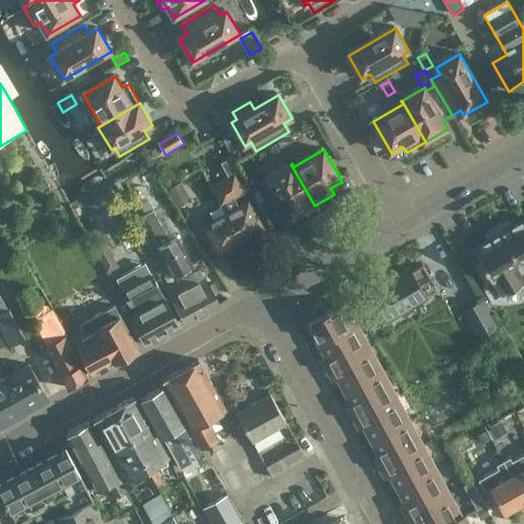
[(223,207),(241,241),(263,229),(249,201),(239,207),(235,198),(246,192),(245,192),(252,188),(234,157),(222,164),(230,179),(213,188),(223,207)]
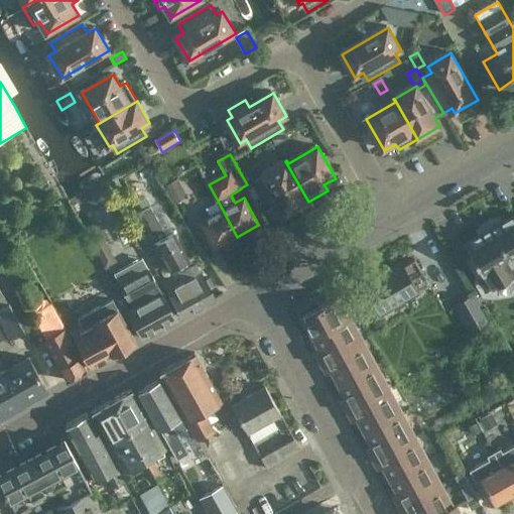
[(286,214),(308,202),(285,161),(263,173),(265,176),(257,181),(273,211),(282,206),(286,214)]
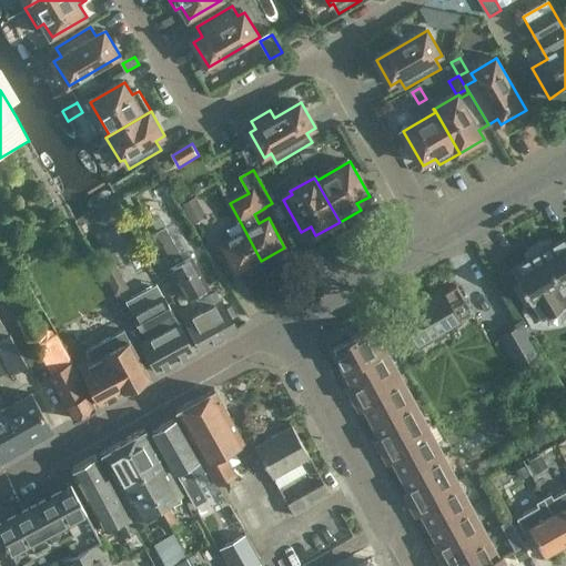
[(130,198),(118,203),(122,212),(134,205),(130,198)]
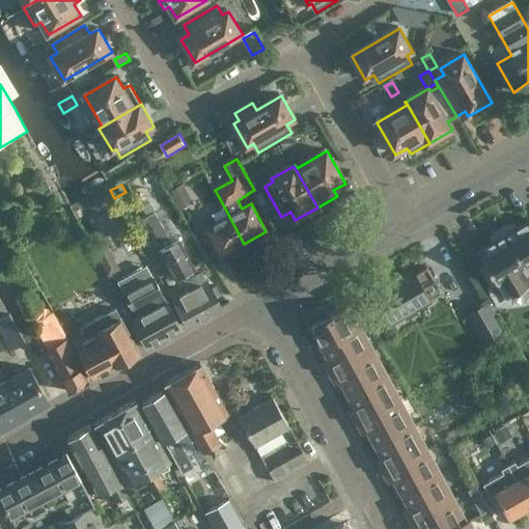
[(181,211),(194,203),(185,185),(171,192),(181,211)]
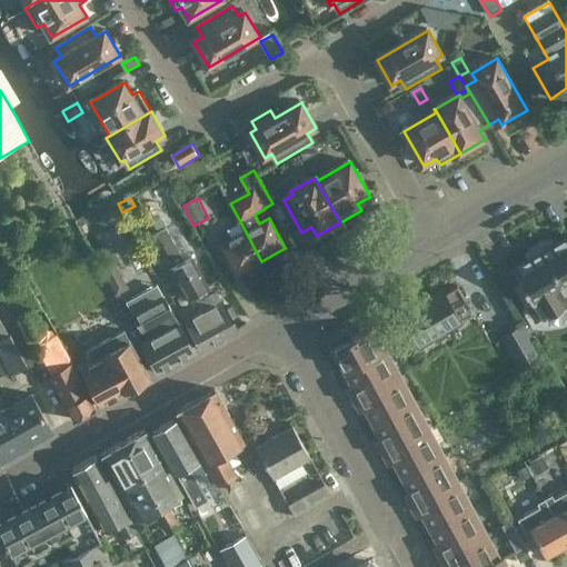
[(281,207),(275,210),(282,222),(288,219),(281,207)]
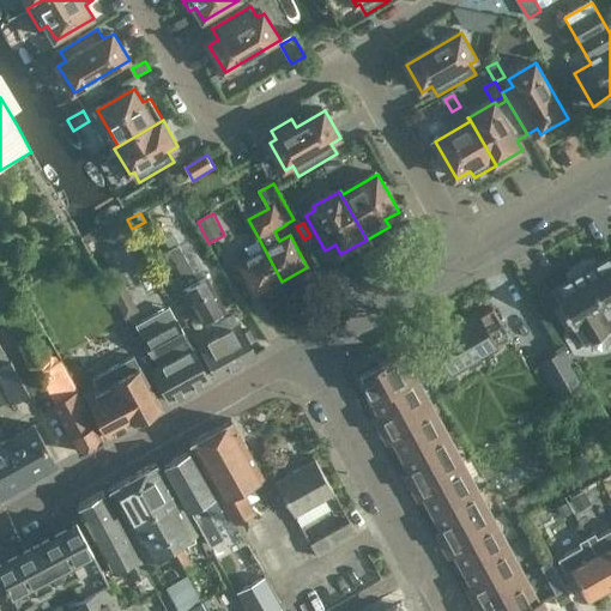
[(250,256),(239,262),(256,295),(282,282),(260,241),(246,248),(250,256)]
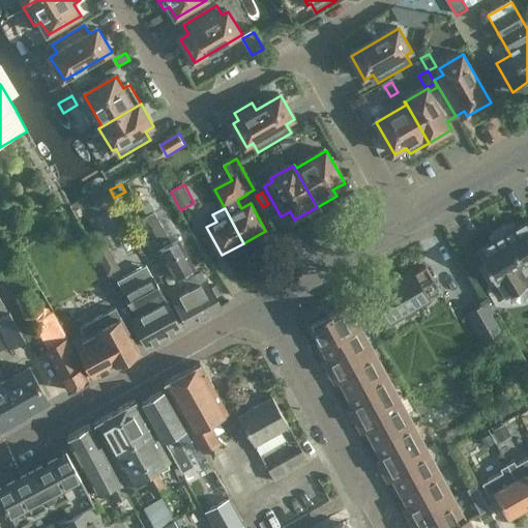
[(160,244),(157,246),(159,251),(176,281),(196,269),(179,240),(173,243),(155,213),(146,218),(160,244)]
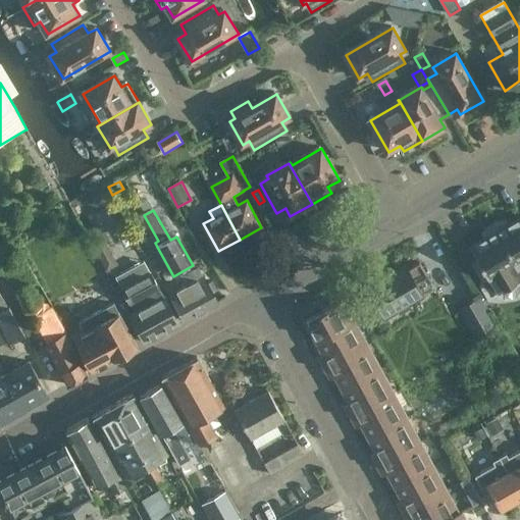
[(494,224),(519,269),(519,219),(509,226),(506,221),(499,222),(494,224)]
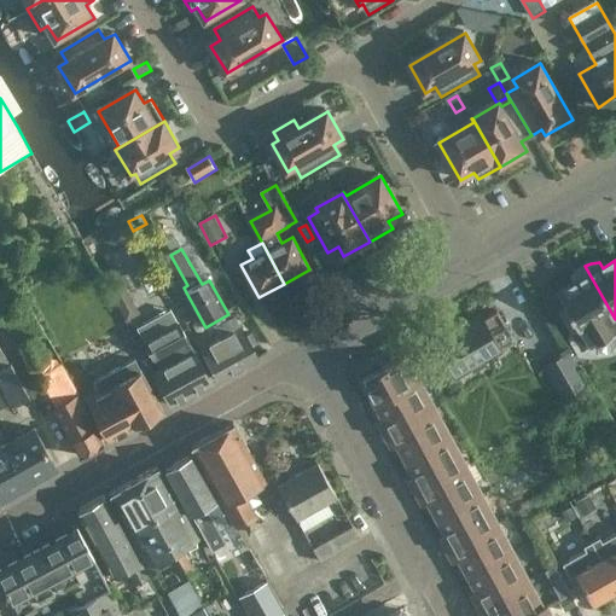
[(559,294),(558,294),(567,311),(562,313),(574,333),(571,340),(581,355),(586,356),(588,344),(591,349),(604,342),(605,342),(608,341),(609,341),(611,341),(612,340),(615,340),(615,319),(585,266),(583,267),(579,271),(574,278),(577,284),(561,294),(559,294)]
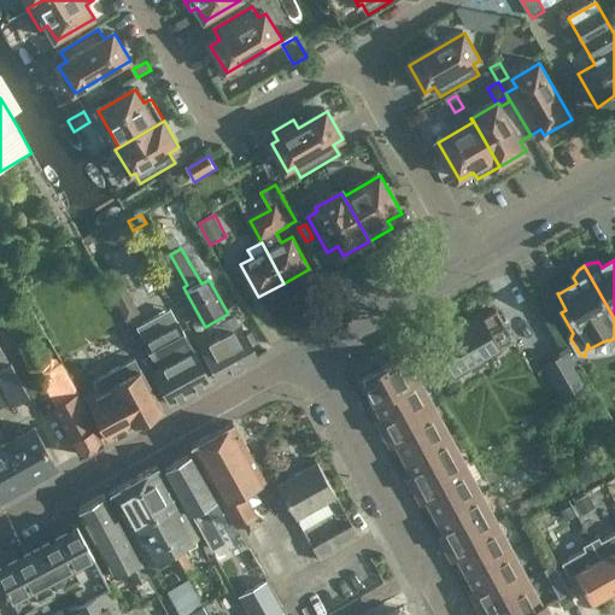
[(124,285),(111,293),(128,322),(141,315),(124,285)]
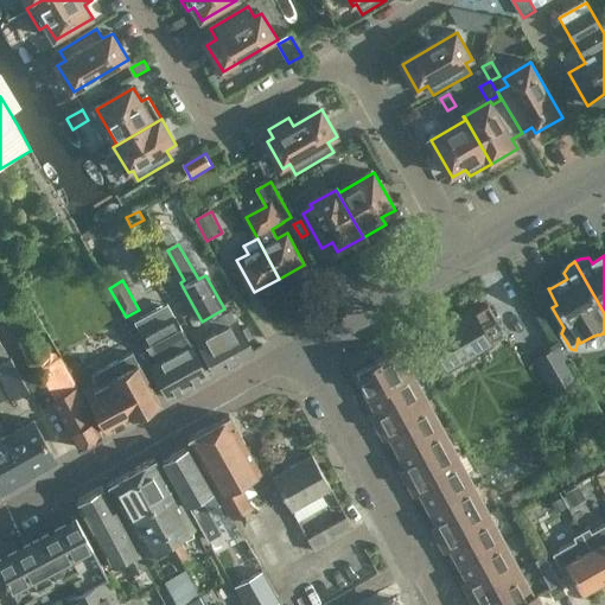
[(170,401),(210,379),(170,306),(134,324),(158,364),(151,368),(170,401)]
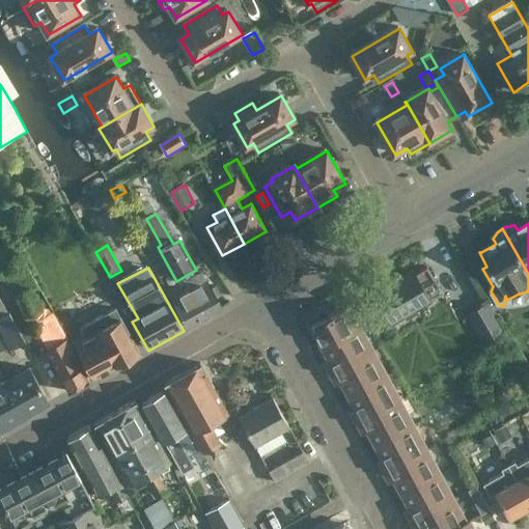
[(414,271),(374,294),(391,322),(405,313),(407,317),(419,310),(416,307),(425,301),(427,301),(430,299),(432,302),(443,295),(437,282),(436,281),(428,268),(416,275),(414,271)]
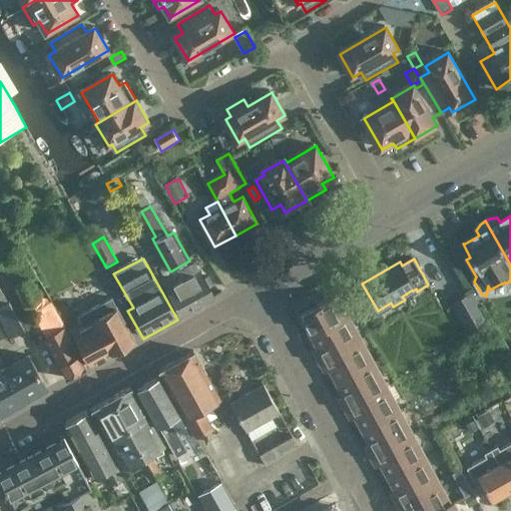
[(192,265),(179,273),(180,274),(198,308),(216,299),(215,298),(213,295),(209,289),(214,286),(210,278),(205,281),(201,273),(195,263),(192,265)]
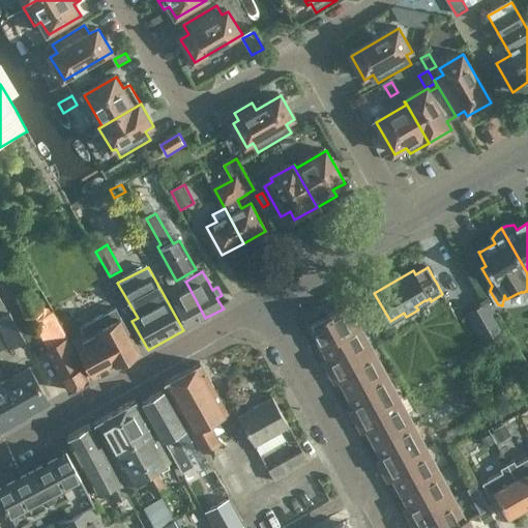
[(185,282),(169,291),(174,300),(173,300),(187,327),(205,318),(186,283),(185,282)]
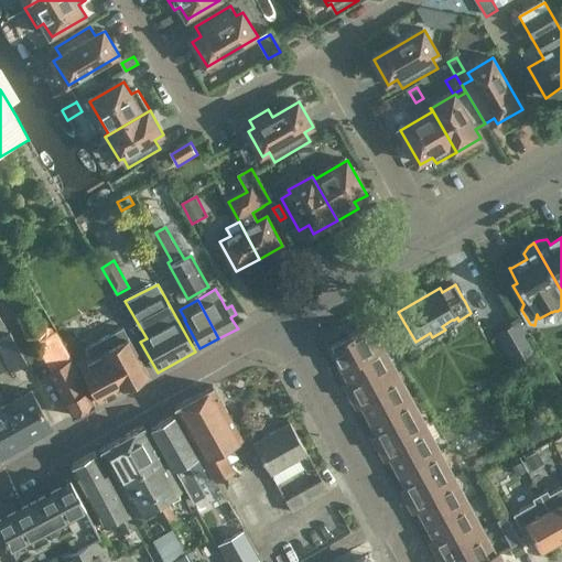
[(75,418),(97,407),(56,333),(41,304),(19,316),(30,336),(33,334),(54,373),(51,374),(75,418)]
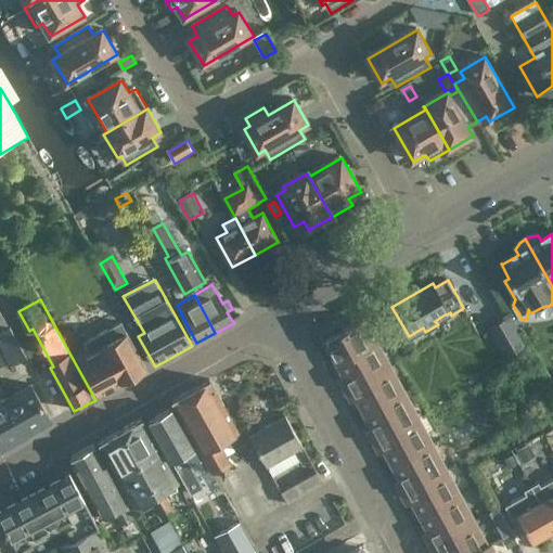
[(326,342),(338,363),(381,341),(369,319),(326,342)]
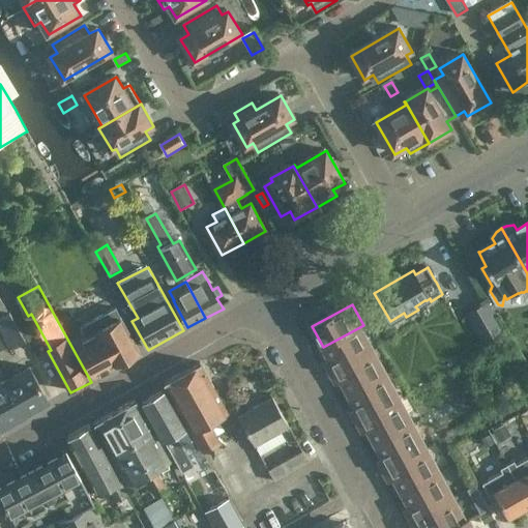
[(469,315),(484,342),(502,330),(487,304),(469,315)]
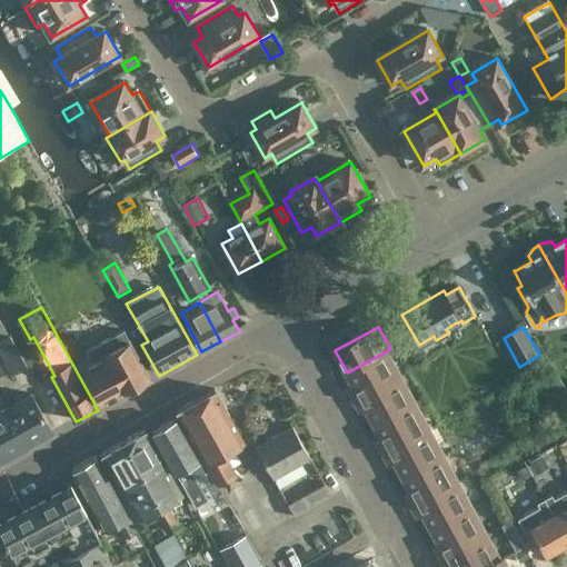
[(100,347),(126,394),(151,379),(126,332),(100,347)]
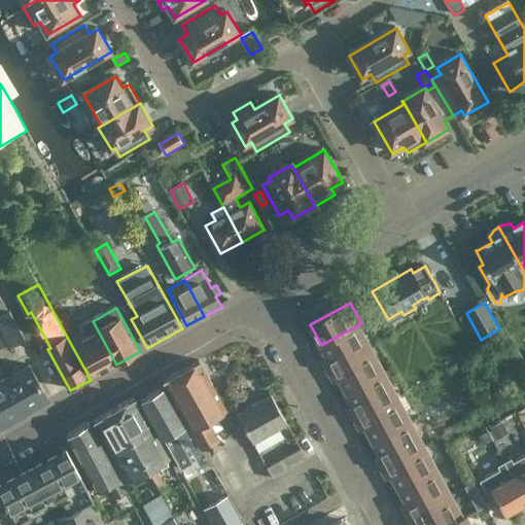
[(0,348),(1,350),(10,345),(12,347),(26,340),(9,310),(8,310),(0,314),(0,348)]
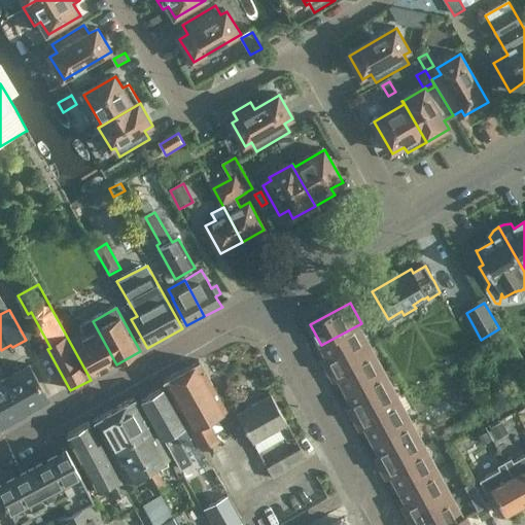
[(85,335),(74,341),(94,377),(116,364),(93,321),(83,326),(81,327),(85,335)]
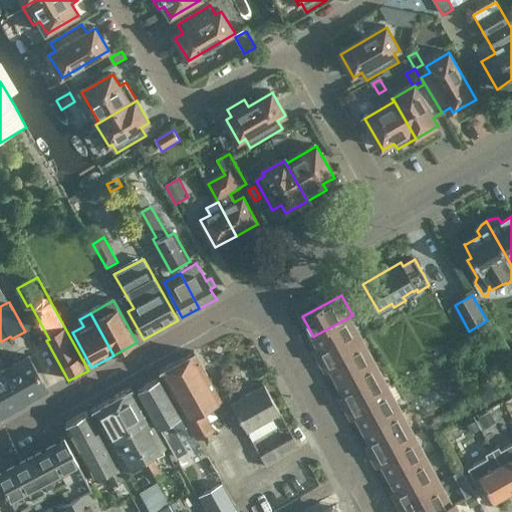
[(352,315),(313,336),(323,353),(318,356),(322,362),(364,339),(352,315)]
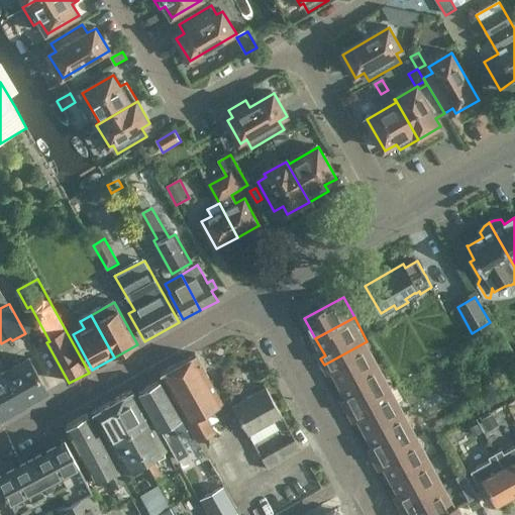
[(341,386),(380,366),(367,341),(324,365),(327,372),(332,369),(341,386)]
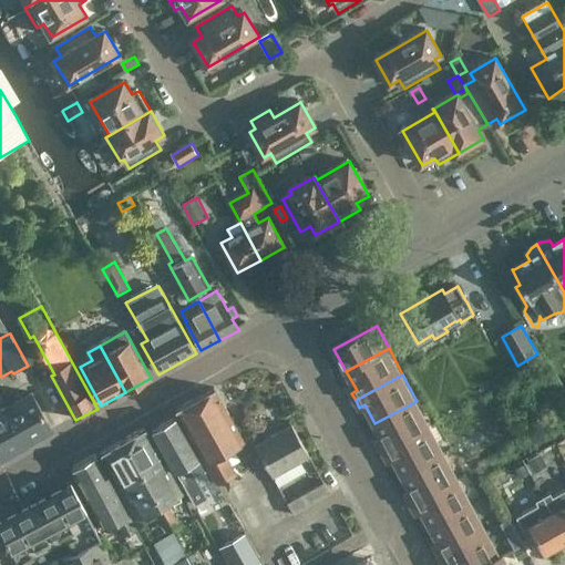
[(177,411),(219,485),(238,476),(226,453),(245,442),(215,390),(177,411)]
